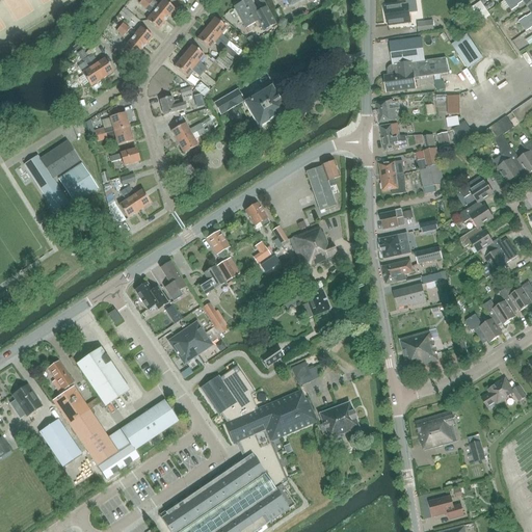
[(145,9),(149,5),(141,0),(139,4),(145,9)]
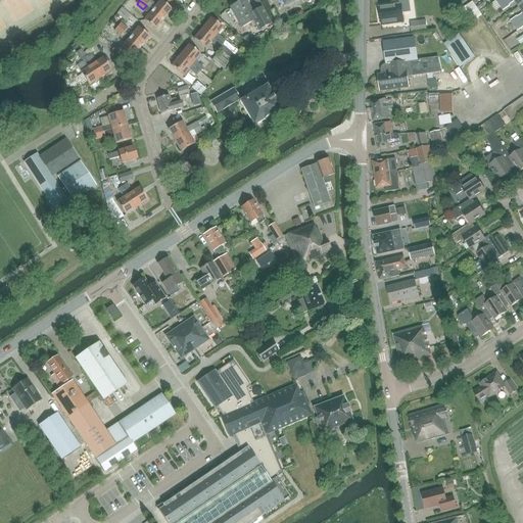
[(139,0),(146,5),(152,10),(162,19),(172,10),(160,1),(155,6),(147,0),(139,0)]
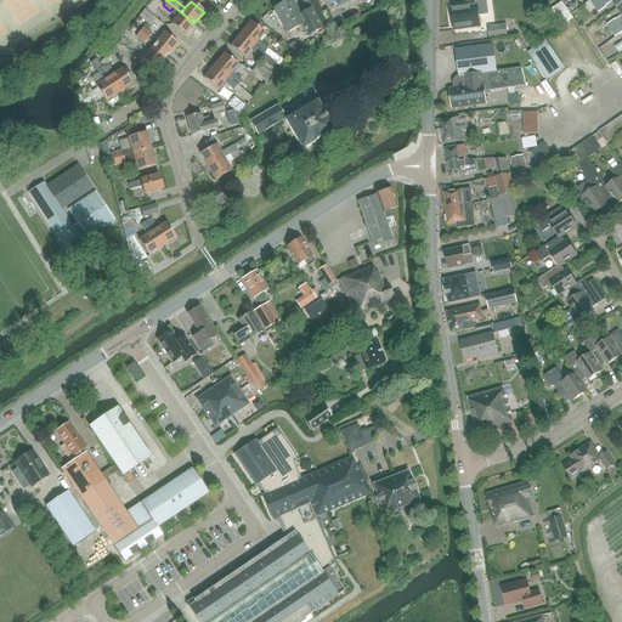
[(275,7),(275,9),(273,10),(287,33),(301,26),(307,37),(321,29),(310,10),(299,16),(290,0),(283,4),(282,3),(280,1),(275,5),(275,7)]
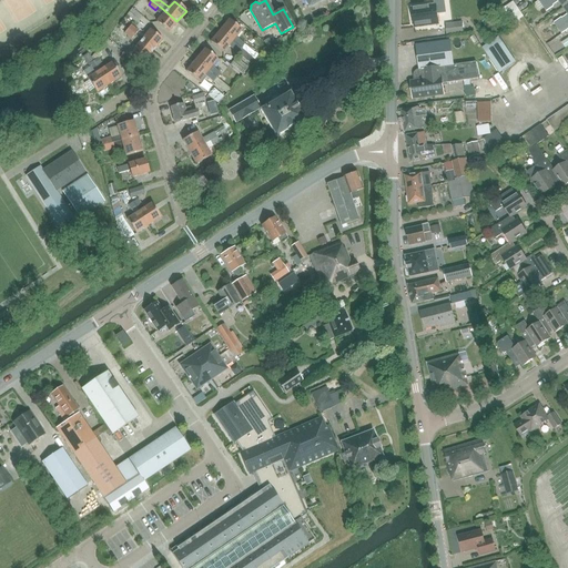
[(435,0),(436,4),(412,8),(415,28),(438,24),(437,13),(446,12),(444,0),(435,0)]
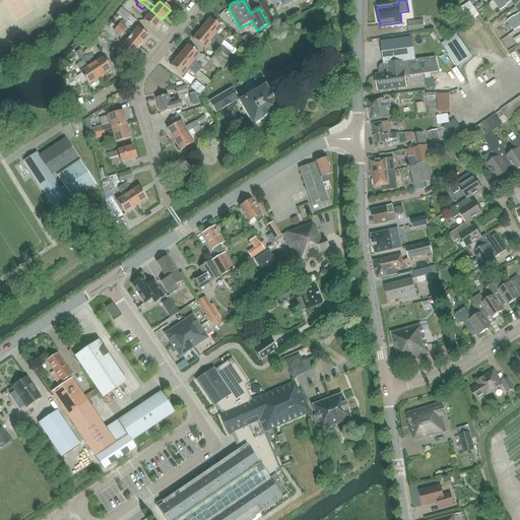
[(464,0),(458,3),(461,10),(467,6),(464,0)]
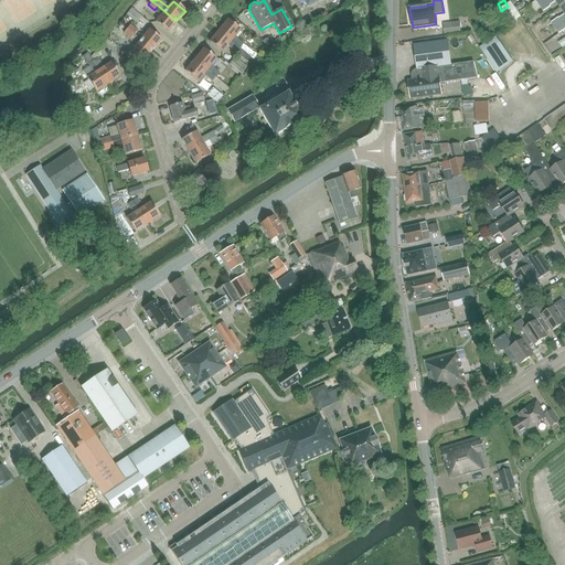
[(547,1),(540,6),(541,9),(543,11),(551,7),(551,6),(547,1)]
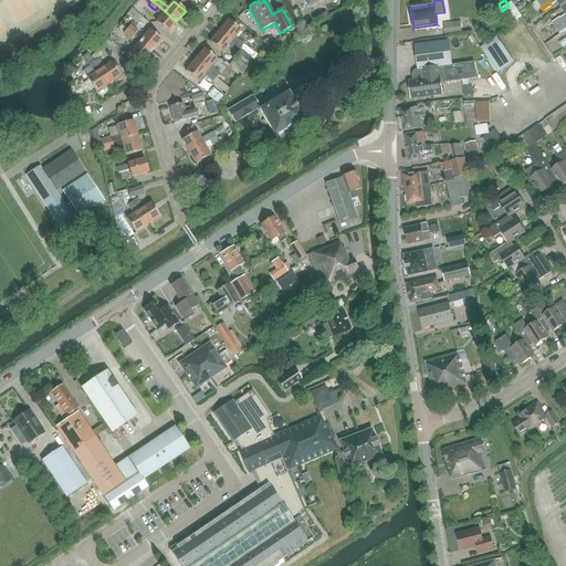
[(176,21),(165,11),(156,22),(167,32),(176,21)]
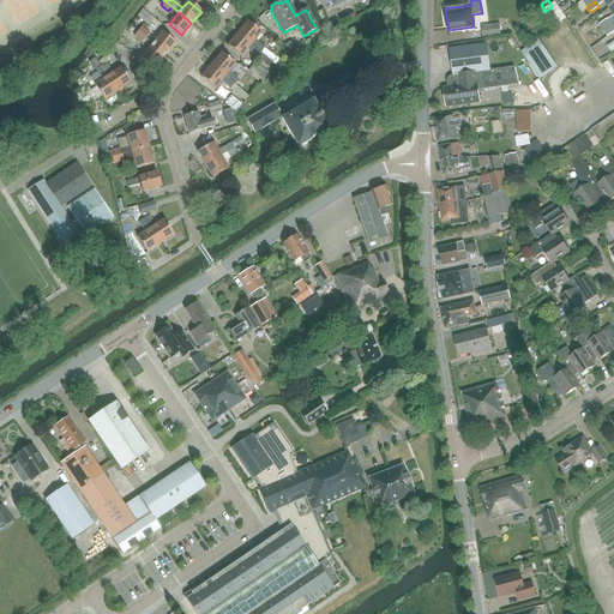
[(554,17),(548,20),(559,35),(564,31),(554,17)]
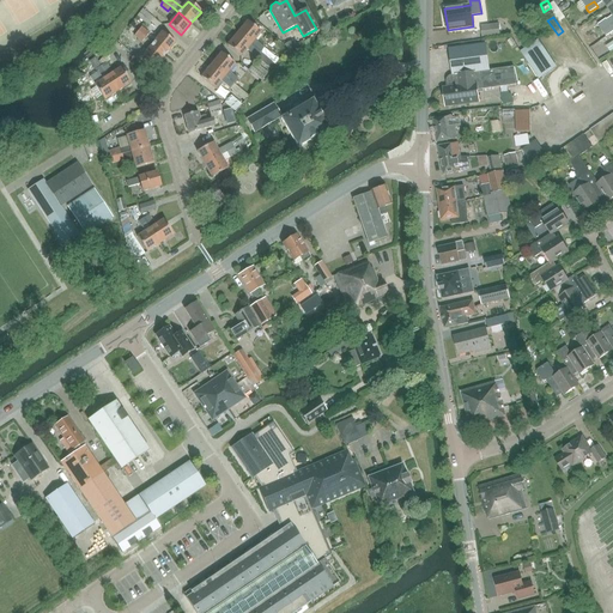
[(606,19),(598,24),(602,31),(611,25),(607,19),(606,19)]
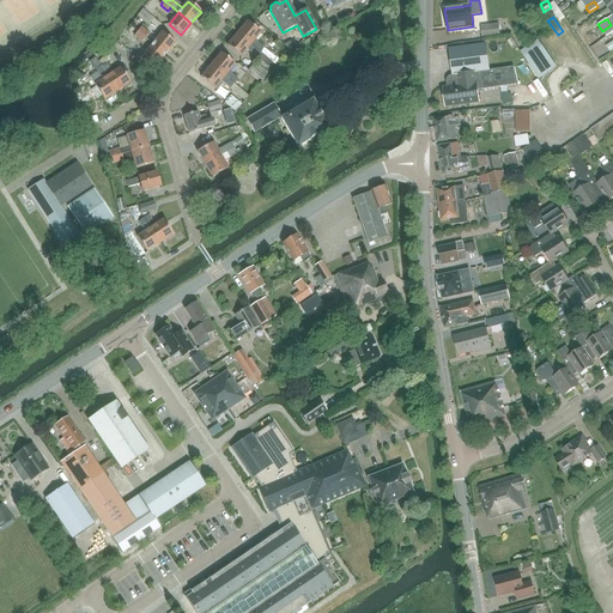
[(246,22),(236,34),(272,62),(274,65),(278,60),(263,49),(265,48),(254,40),(260,34),(246,22)]
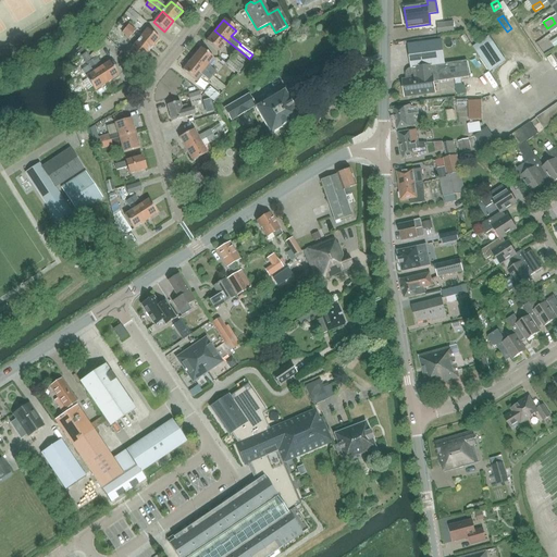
[(556,21),(555,23),(547,28),(549,33),(551,34),(556,28),(556,21)]
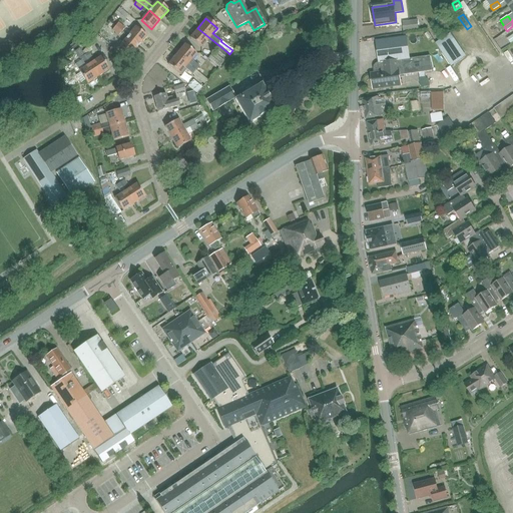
[(417,20),(404,22),(405,32),(419,30),(417,20)]
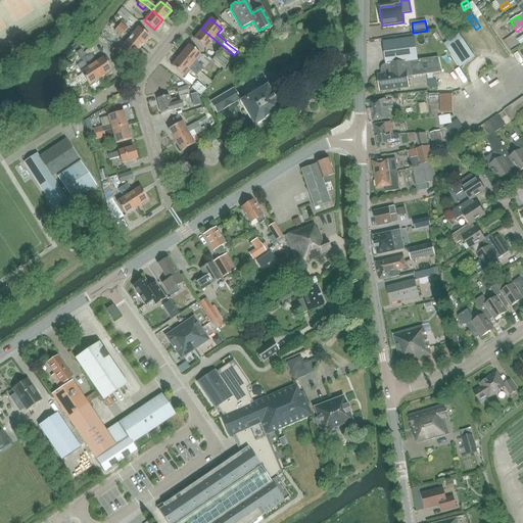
[(121,24),(117,28),(124,33),(128,29),(121,24)]
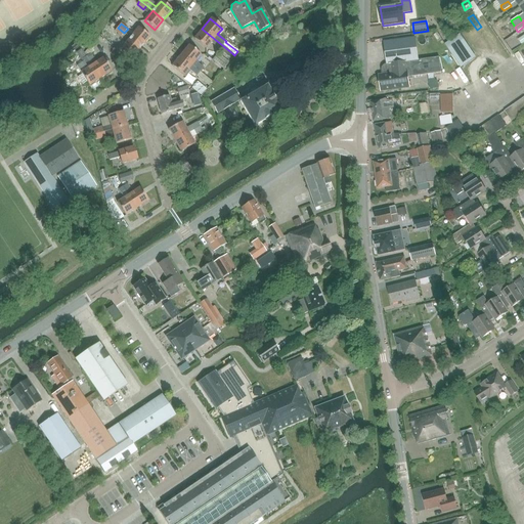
[(485,27),(477,33),(480,37),(488,32),(485,27)]
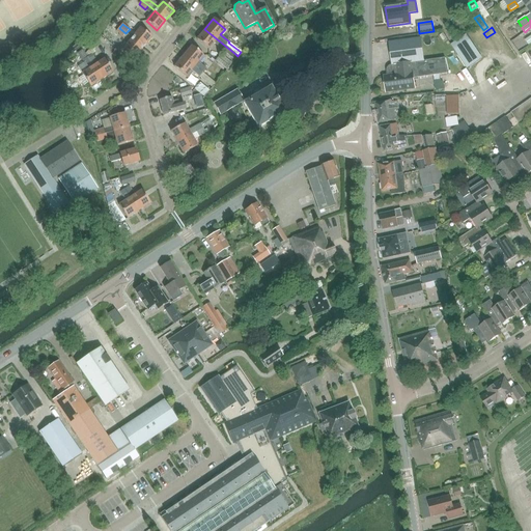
[(122,37),(126,33),(119,28),(116,32),(122,37)]
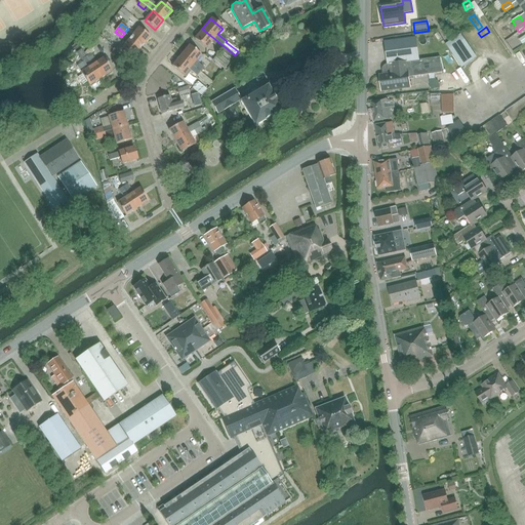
[(138,28),(131,37),(142,47),(150,37),(138,28)]
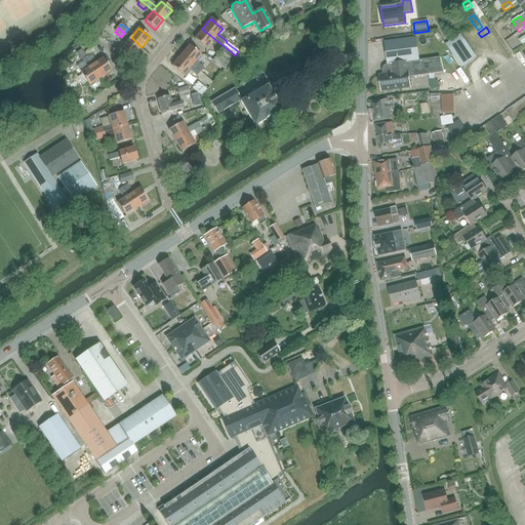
[(233,53),(202,29),(194,39),(206,48),(211,43),(230,57),(233,53)]
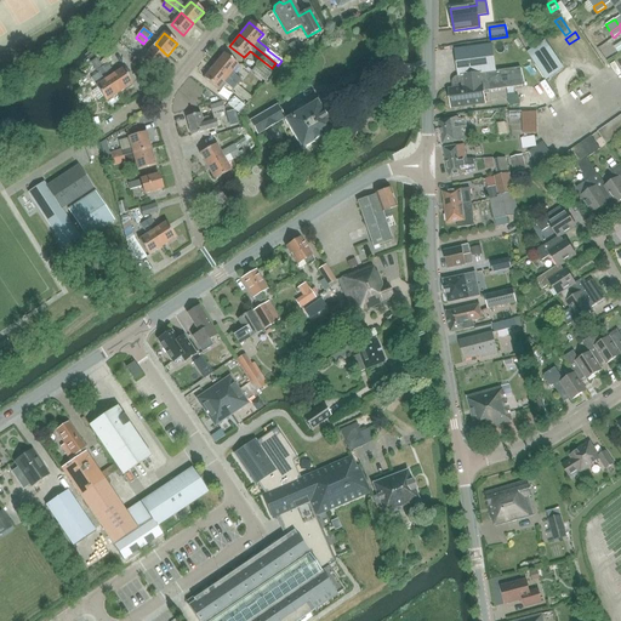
[(590,47),(597,55),(604,49),(597,40),(590,47)]
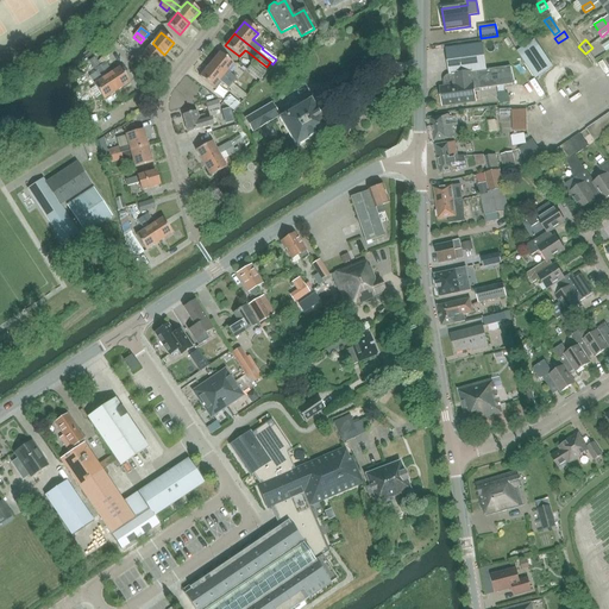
[(533,41),(516,51),(535,79),(552,68),(533,41)]
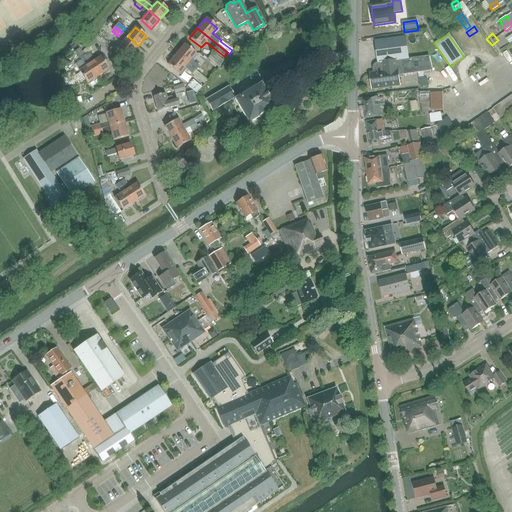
[(98,35),(94,39),(101,46),(106,42),(98,35)]
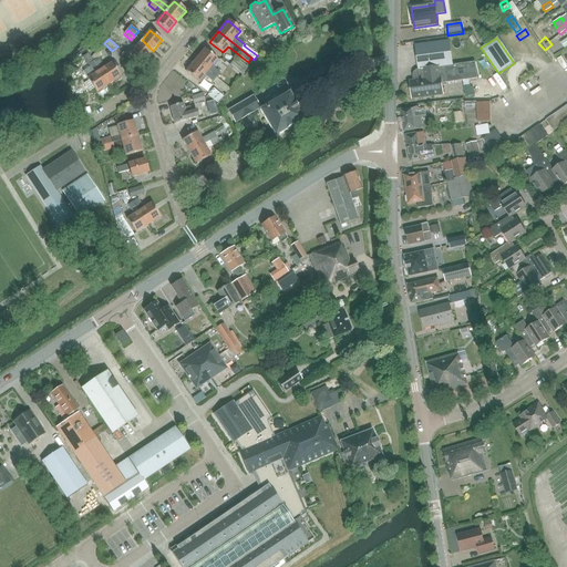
[(153,51),(142,40),(132,52),(144,61),(153,51)]
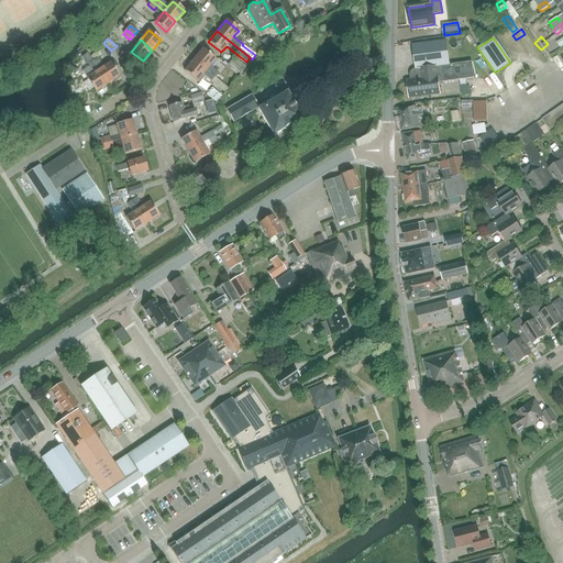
[(439,84),(474,78),(472,62),(449,65),(445,41),(414,45),(417,69),(415,70),(412,72),(410,73),(410,75),(410,80),(407,81),(409,99),(440,95),(439,84)]
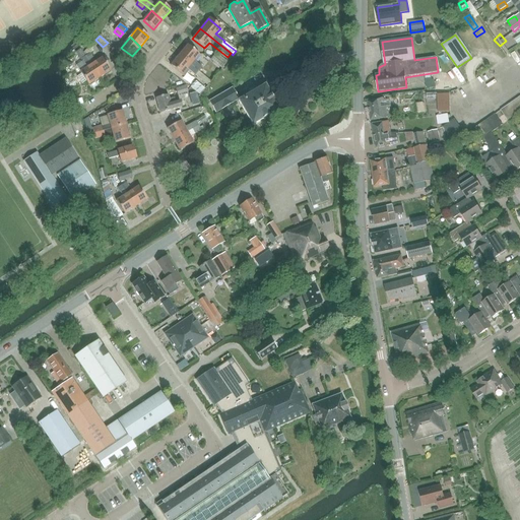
[(90,45),(84,52),(100,78),(111,71),(102,58),(95,62),(90,54),(94,51),(90,45)]
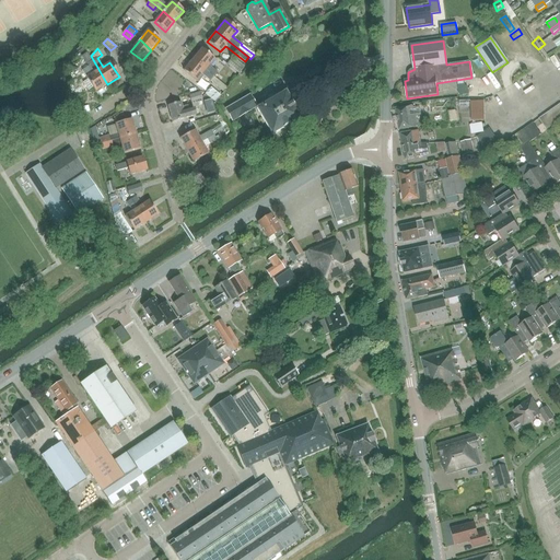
[(201,48),(193,59),(214,78),(219,73),(209,66),(214,59),(201,48)]
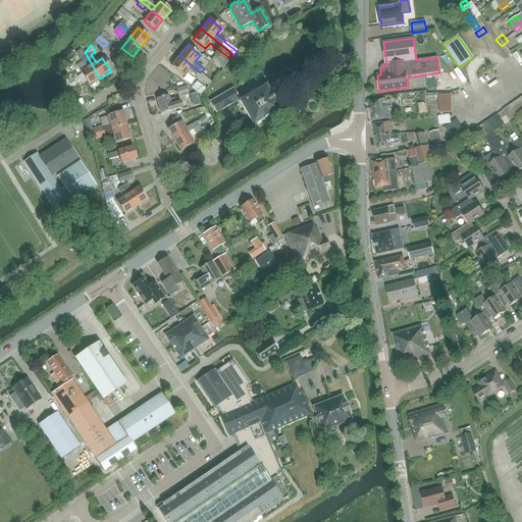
[(100,79),(85,52),(80,58),(87,68),(81,73),(89,86),(100,79)]
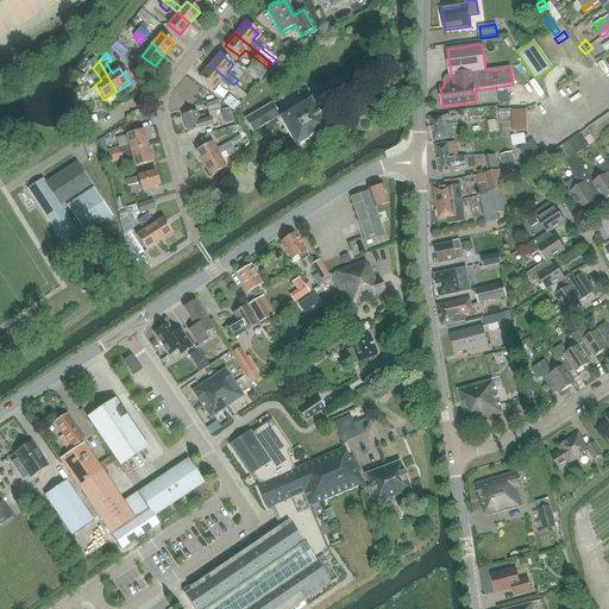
[(253,62),(248,69),(261,80),(267,71),(253,62)]
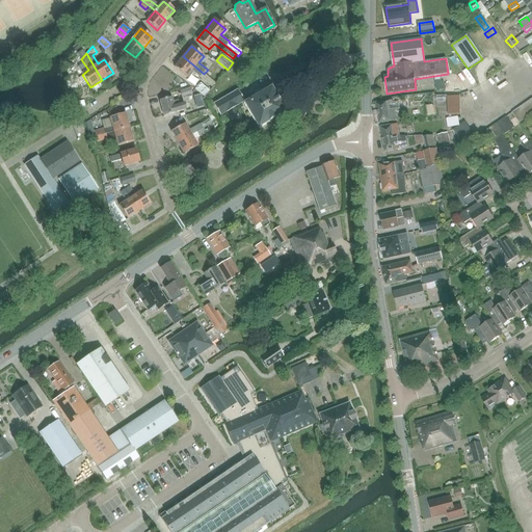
[(183,56),(175,67),(186,77),(191,71),(211,87),(215,83),(204,74),(183,56)]
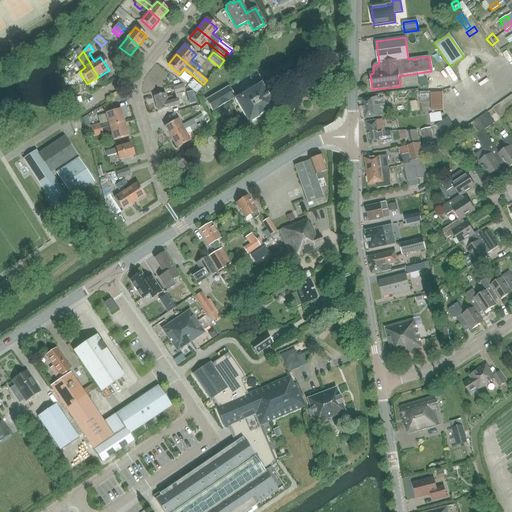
[(201,87),(193,80),(187,86),(196,93),(201,87)]
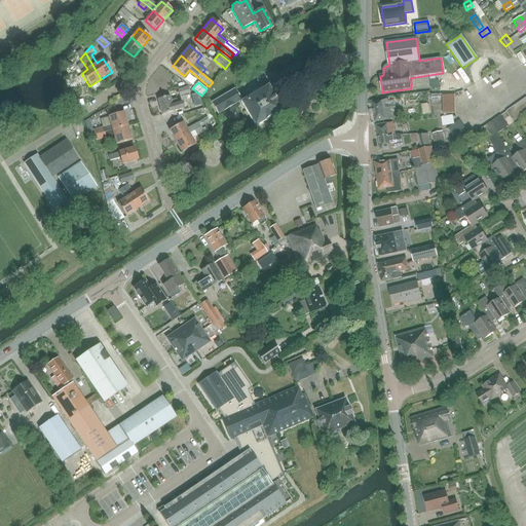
[(256,127),(283,111),(268,86),(241,103),(256,127)]
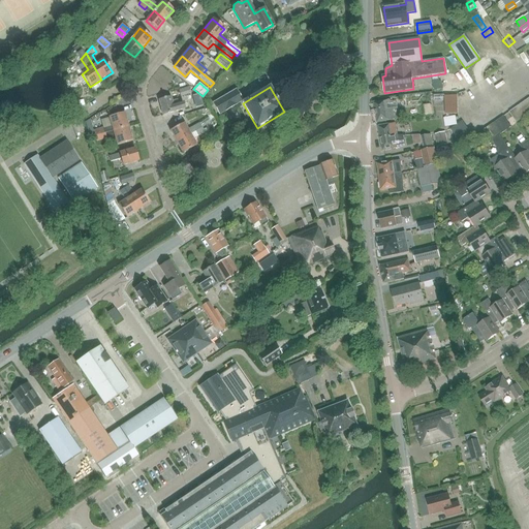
[(189,88),(179,91),(181,97),(191,93),(189,88)]
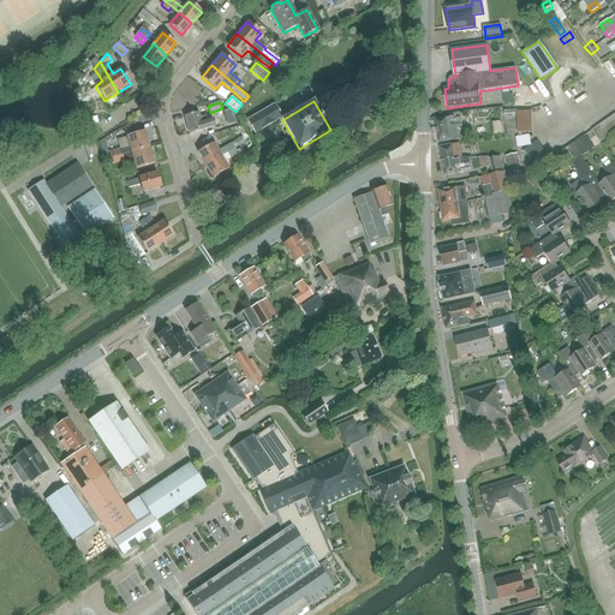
[(275,105),(248,121),(255,135),(282,118),(275,105)]
